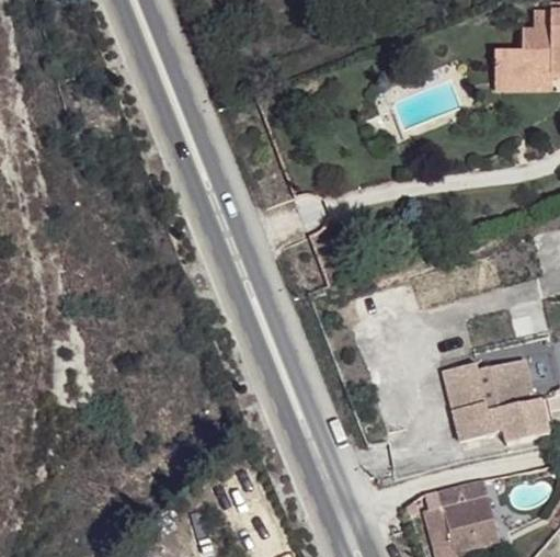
[(559,1),(549,1),(549,9),(534,9),(534,27),(522,27),(522,48),(494,48),(494,77),(552,77),(552,70),(559,70),(559,1)]
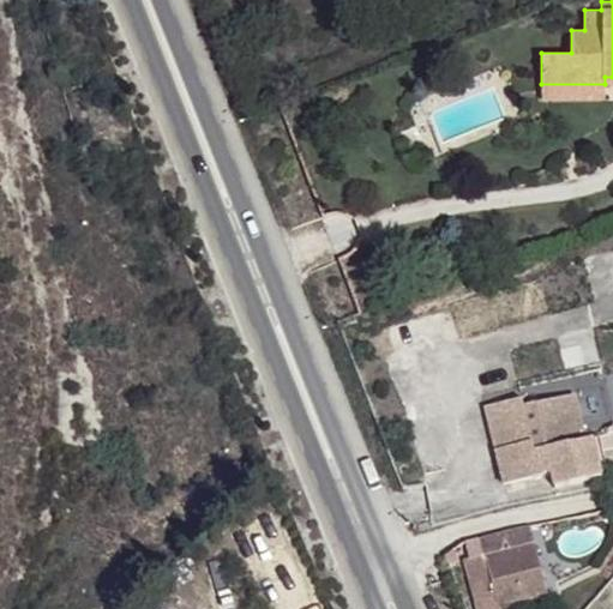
[(605,84),(541,84),(541,96),(605,96),(605,84)]
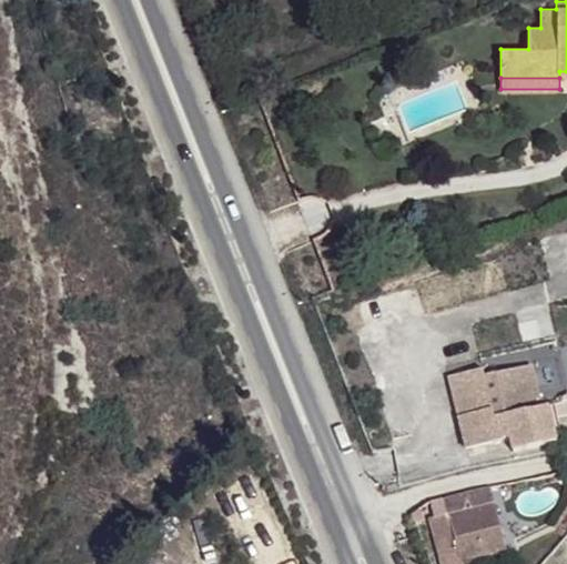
[(484,374),(482,365),(447,373),(465,445),(509,434),(513,447),(556,436),(548,403),(540,405),(530,362),(484,374)]
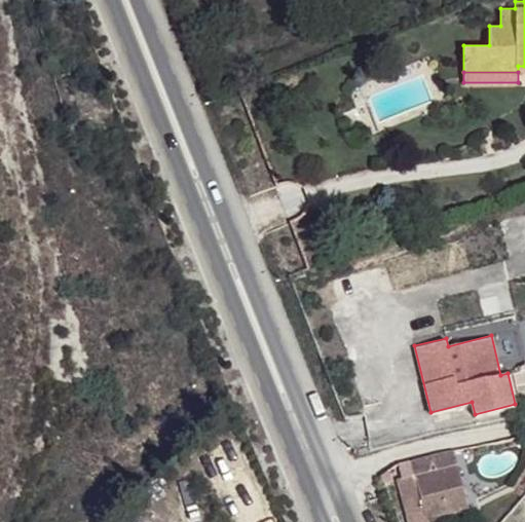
[(515,382),(524,379),(524,368),(513,372),(515,382)]
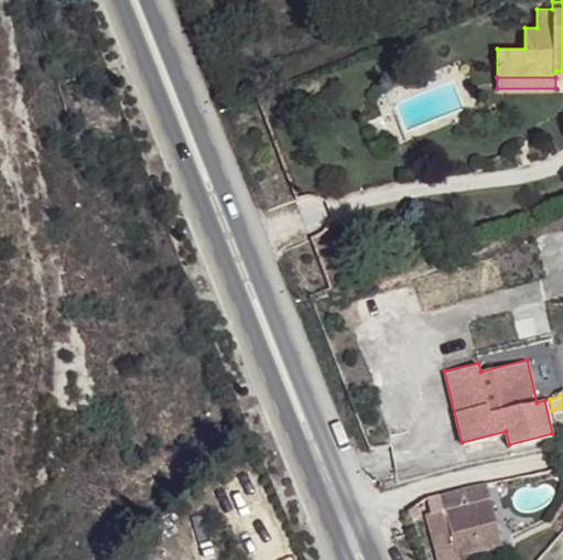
[(454,544),(498,531),(484,480),(439,492),(442,507),(426,512),(436,549),(454,544)]
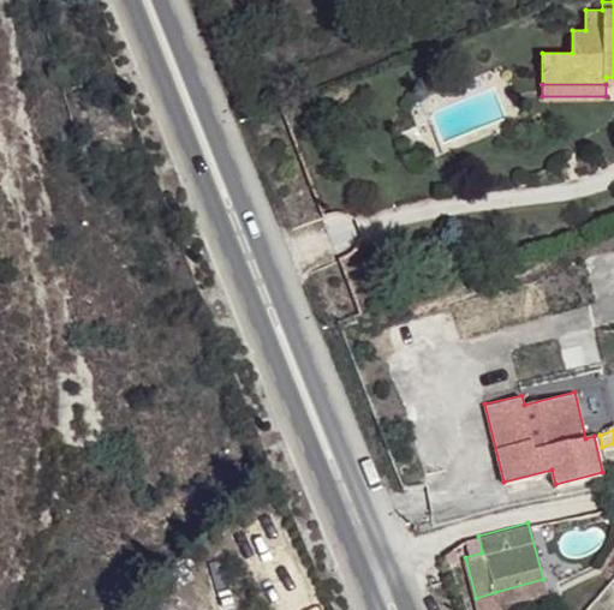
[(499,604),(547,591),(543,579),(495,592),(499,604)]
